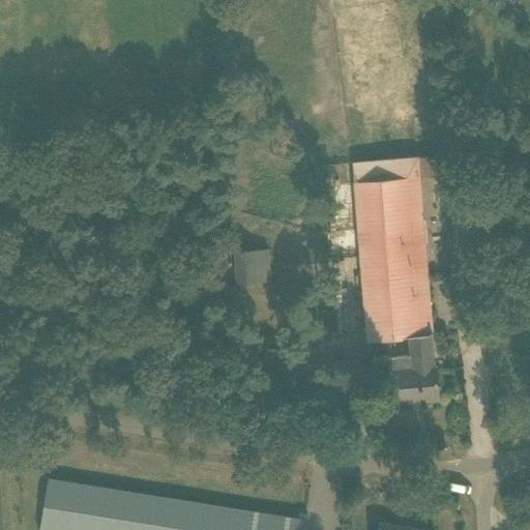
[(412,371),(433,369),(430,336),(432,335),(417,158),(353,164),(367,342),(410,337),(411,356),(412,371)]
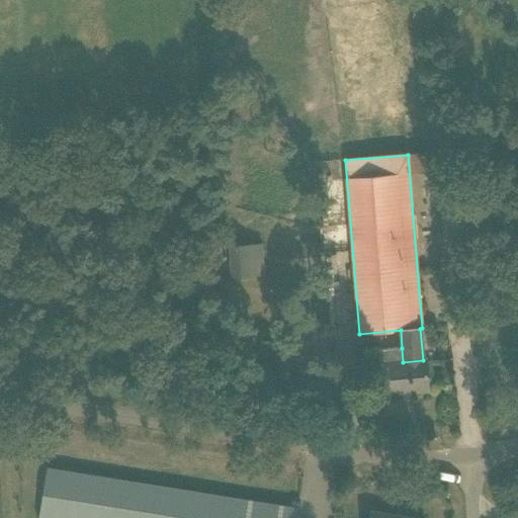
[(233,277),(263,275),(261,245),(231,247),(233,277)]
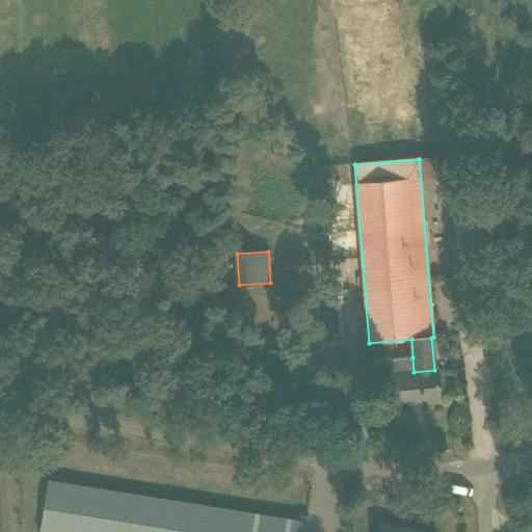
[(414,372),(413,357),(389,360),(393,405),(415,403),(415,400),(421,400),(421,403),(440,401),(436,370),(434,370),(414,372)]
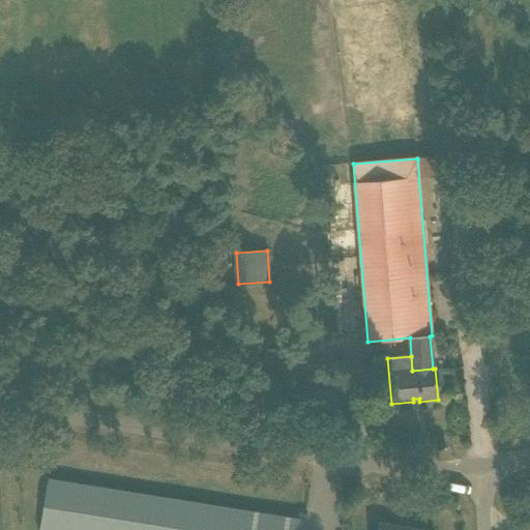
[(40,529),(301,529),(303,521),(49,480),(40,529)]
